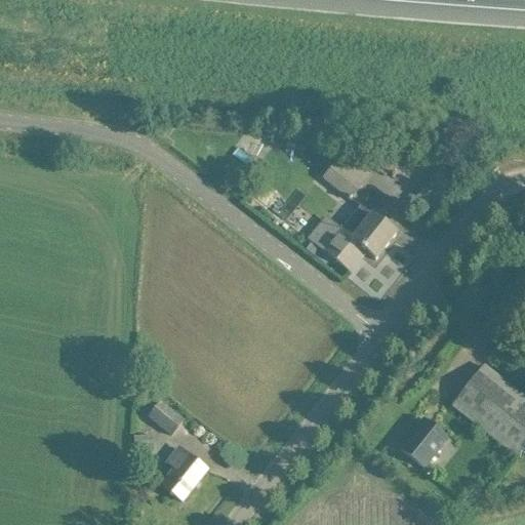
[(369,174),(344,154),(324,179),(351,198),(369,174)]
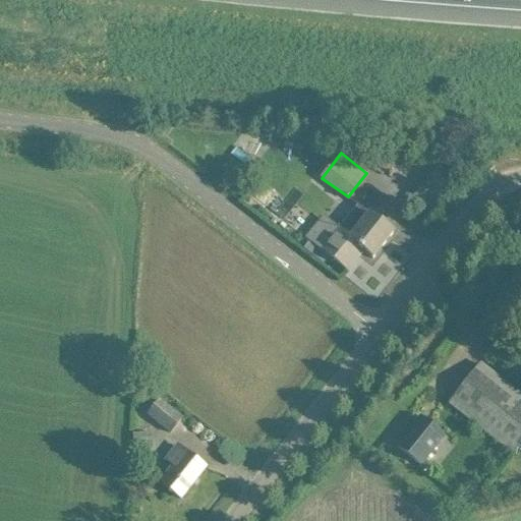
[(357,206),(321,250),(347,272),(363,251),(372,258),(393,233),(357,206)]
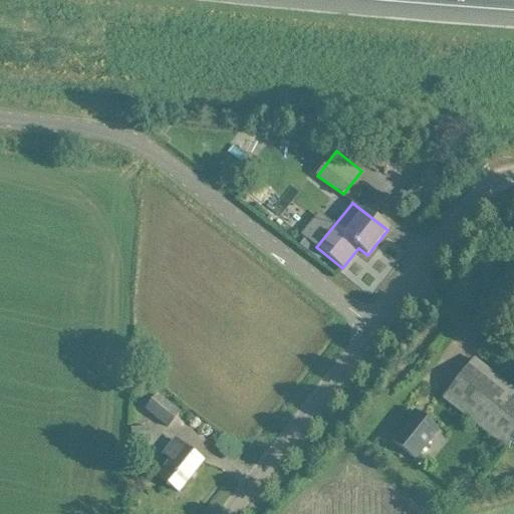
[(506,448),(513,437),(513,391),(473,359),(443,399),(506,448)]
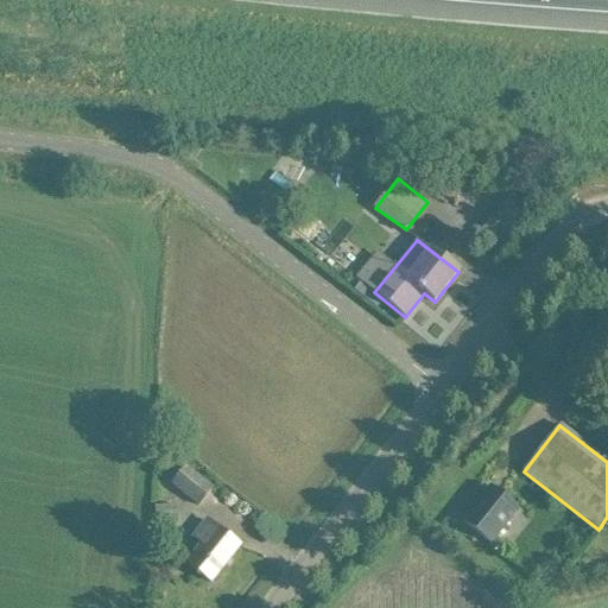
[(185,468),(172,485),(200,505),(213,489),(185,468)]
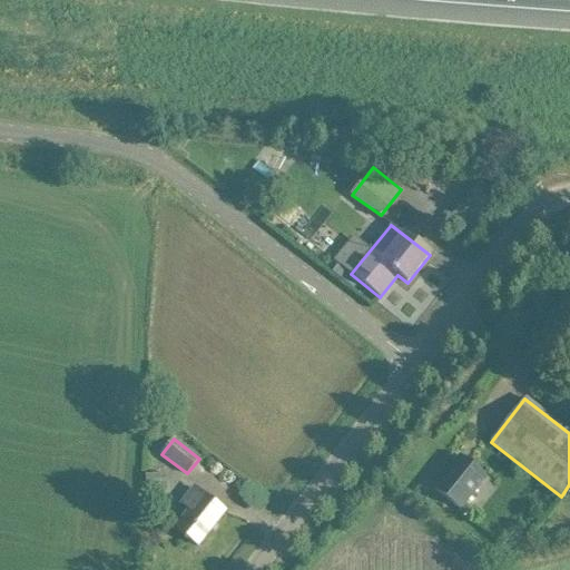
[(460,458),(434,490),(460,510),(485,478),(460,458)]
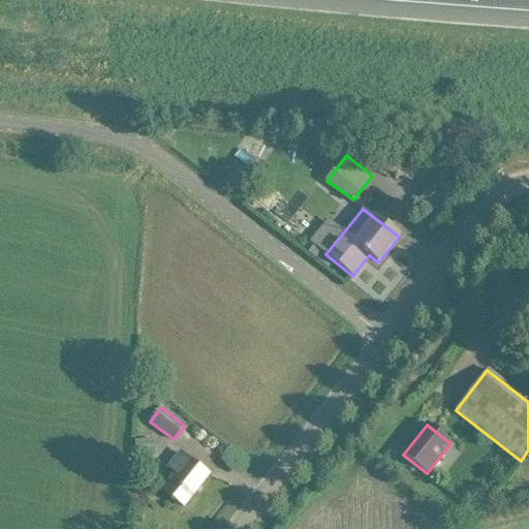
[(163,491),(167,494),(184,507),(209,475),(192,463),(180,453),(168,468),(177,474),(163,491)]
